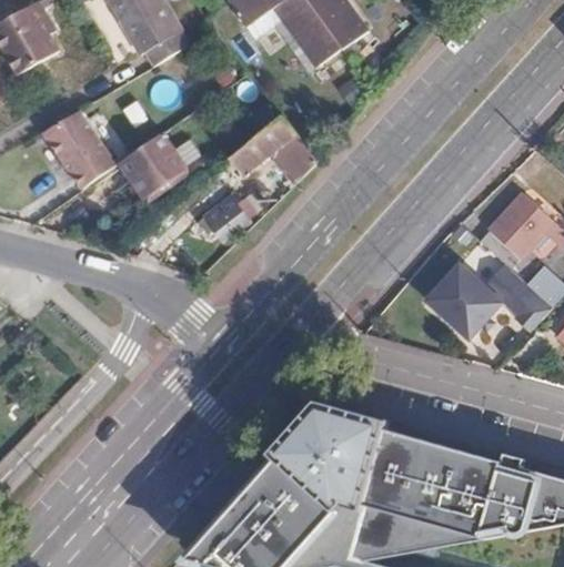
[(54,24),(41,0),(38,0),(0,22),(0,50),(14,76),(62,48),(50,27),(54,24)]
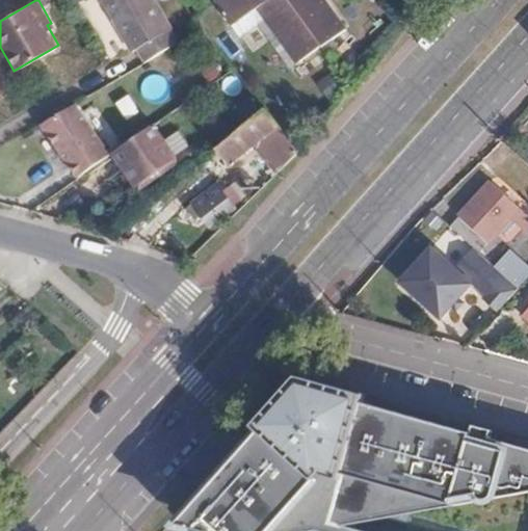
[(135,67),(169,47),(141,0),(89,0),(123,55),(127,53),(135,67)]
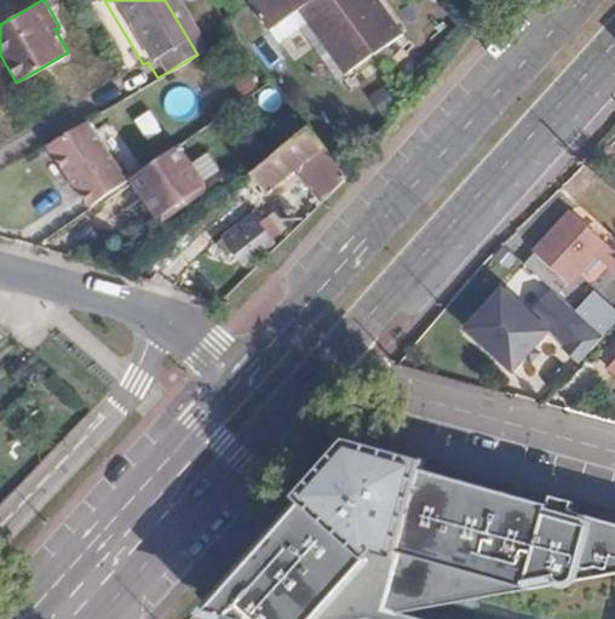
[(371,57),(332,0),(257,0),(248,6),(268,33),(298,12),(308,27),(344,75),(371,57)]
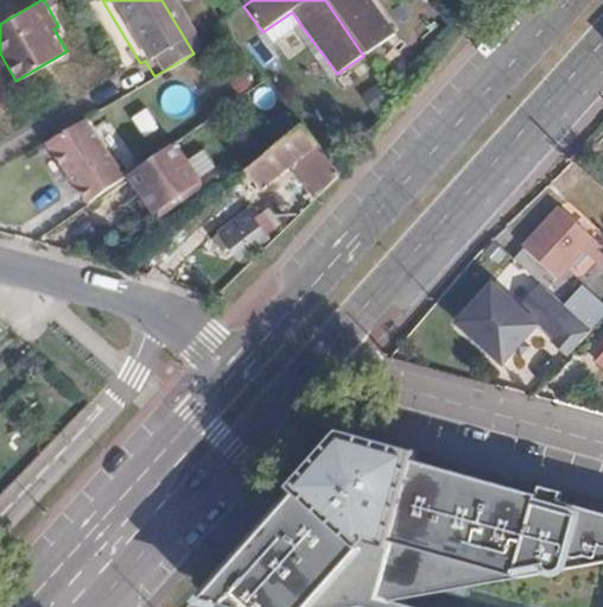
[(325,0),(363,56),(388,39),(362,0),(325,0)]
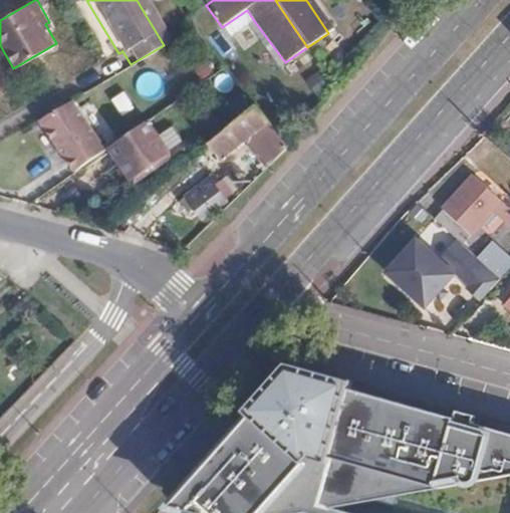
[(247,10),(222,27),(230,39),(255,22),(247,10)]
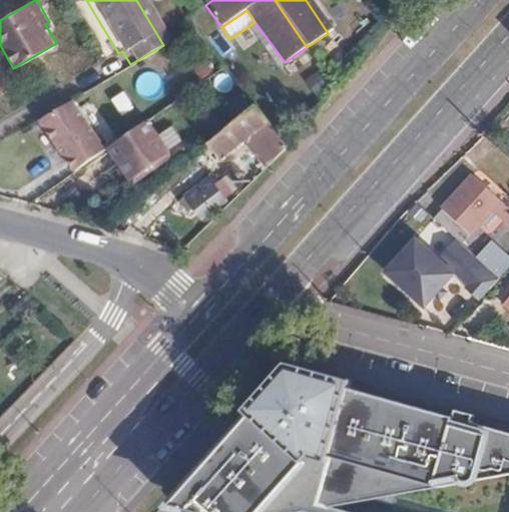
[(64,103),(32,123),(71,171),(102,150),(64,103)]
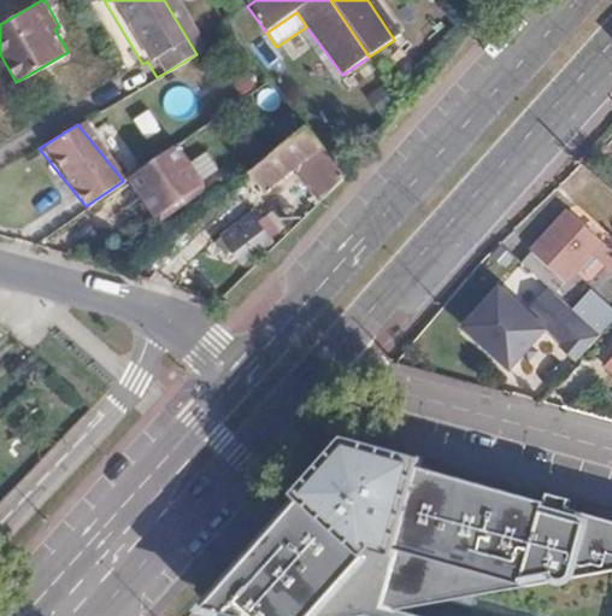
[(268,188),(319,148),(302,128),(252,168),(268,188)]
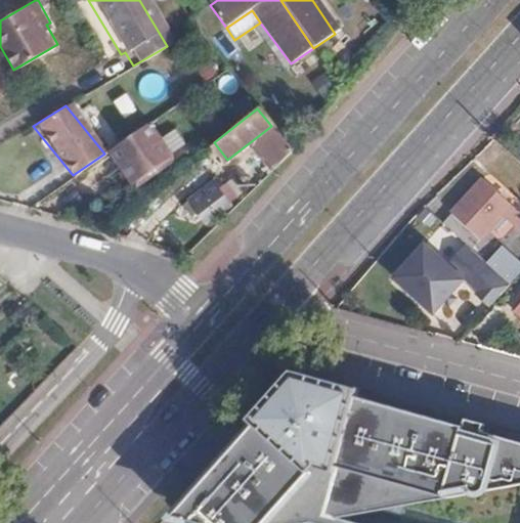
[(157,140),(145,125),(106,153),(129,183),(168,156),(157,140)]
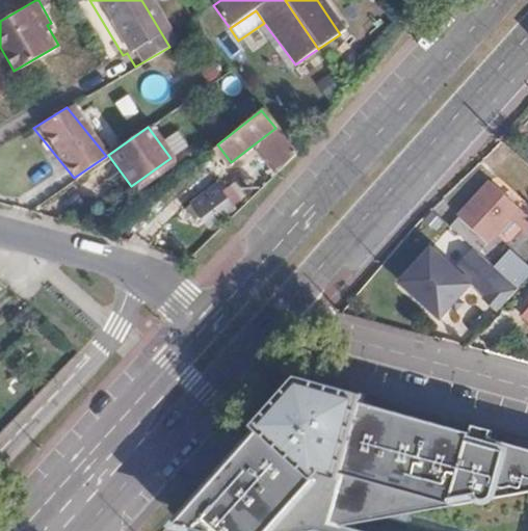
[(174,132),(159,142),(170,158),(185,149),(174,132)]
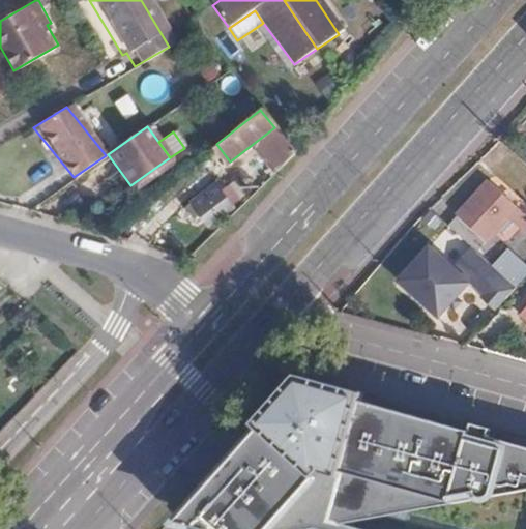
[(525,215),(487,180),(443,228),(473,254),(498,226),(504,232),(514,222),(524,232),(525,229),(525,215)]
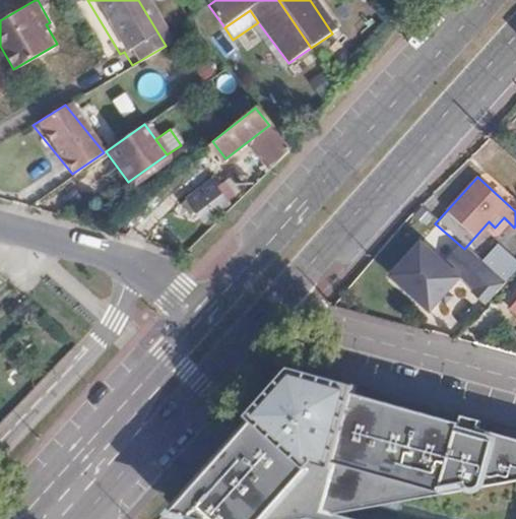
[(201,220),(224,201),(207,180),(191,192),(197,200),(189,206),(201,220)]
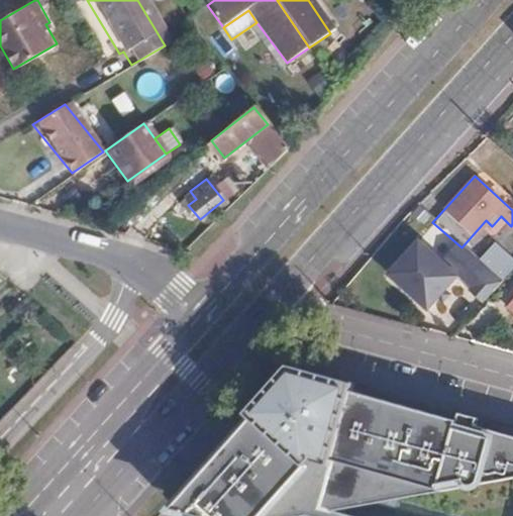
[(196,199),(190,191),(182,197),(188,205),(196,199)]
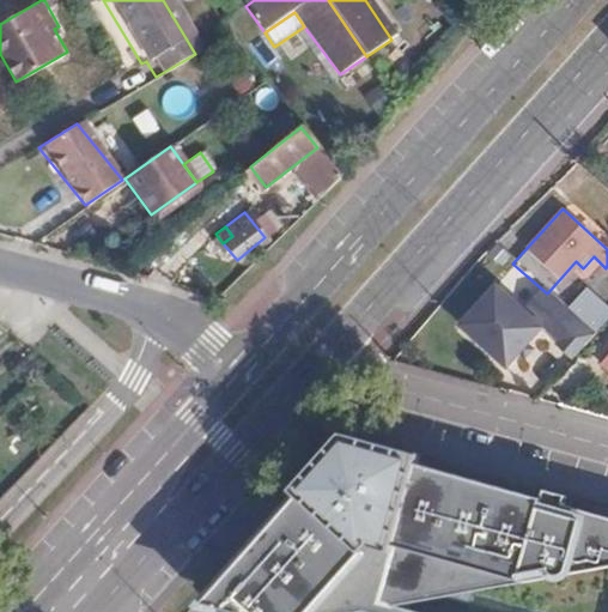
[(524,345),(558,307),(539,289),(521,309),(514,302),(516,300),(511,295),(508,297),(493,284),(457,325),(504,367),(518,351),(522,353),(528,347),(524,345)]
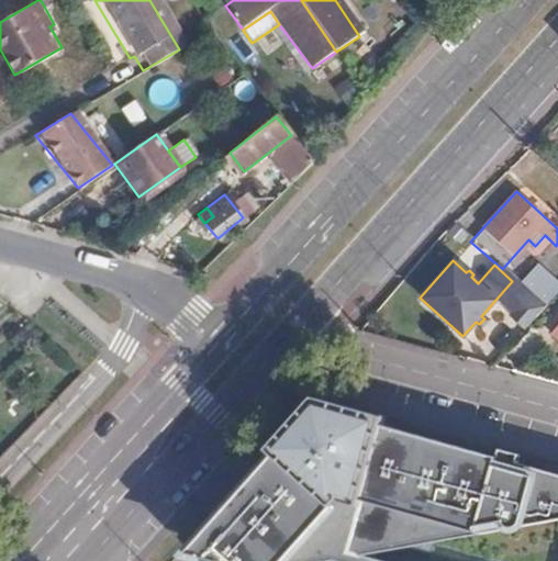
[(545,306),(557,291),(557,282),(536,264),(519,283),(545,306)]
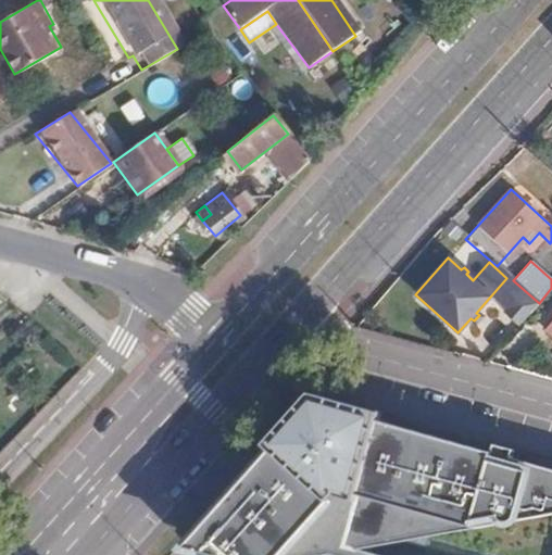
[(527,317),(539,303),(513,280),(504,290),(514,299),(511,304),(527,317)]
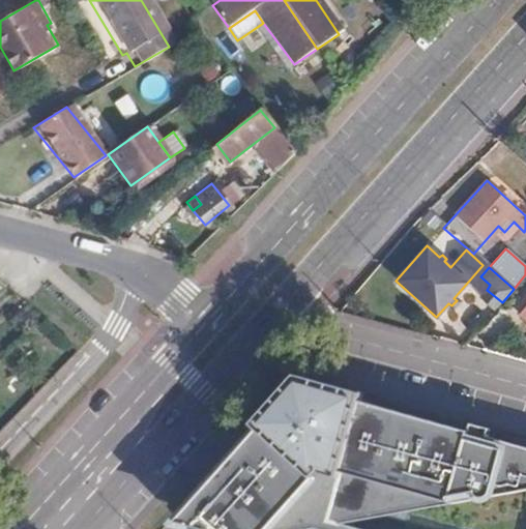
[(476,281),(487,290),(490,285),(480,276),(476,281)]
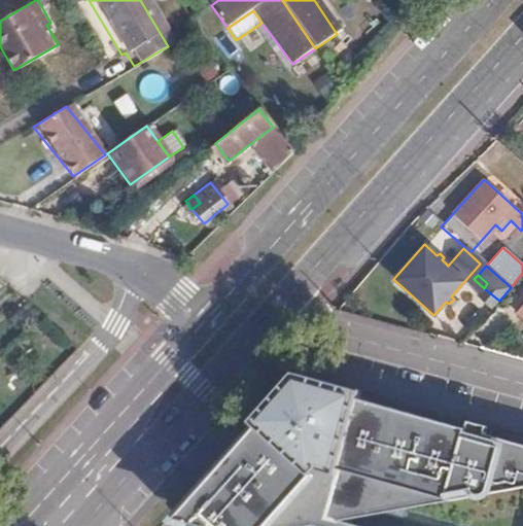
[(522,301),(514,311),(522,318),(522,301)]
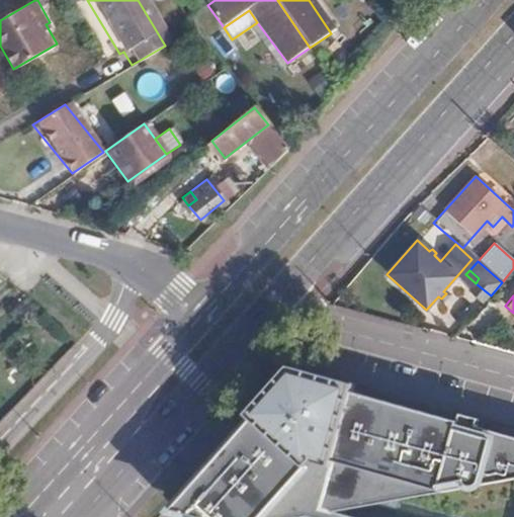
[(242,455),(186,516),(355,516),(333,511),(373,504),(395,509),(398,499),(513,478),(513,436),(291,373),(252,418),(249,422),(249,430),(251,434),(257,439),(253,443),(249,440),(238,452),(242,455)]
